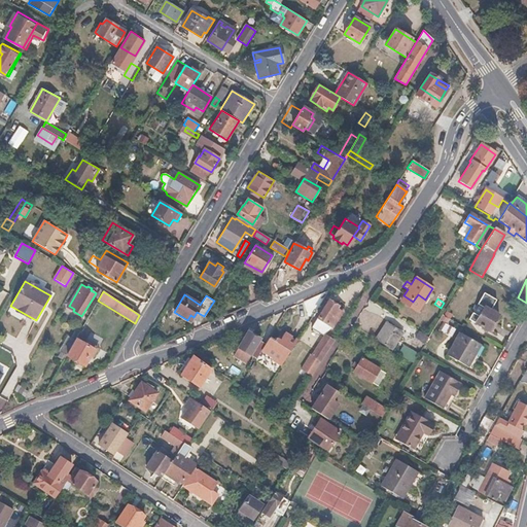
[(338,306),(328,300),(311,326),(322,334),(330,328),(341,313),(336,309),(338,306)]
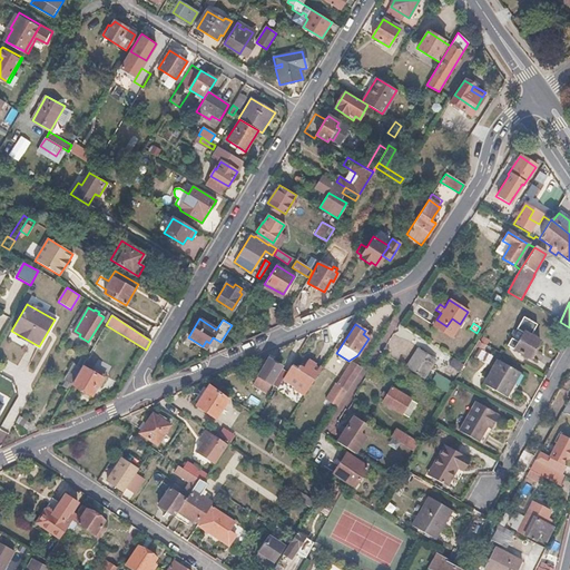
[(111,328),(106,325),(99,338),(104,341),(111,328)]
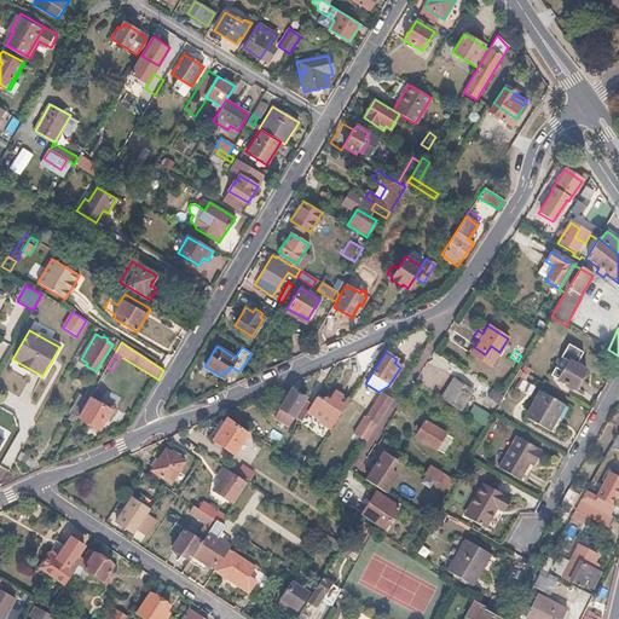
[(586,370),(570,360),(559,380),(576,389),(586,370)]
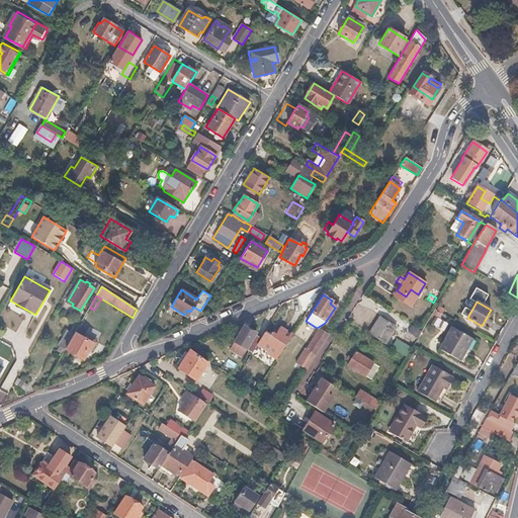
[(396,327),(379,317),(368,334),(383,344),(396,327)]
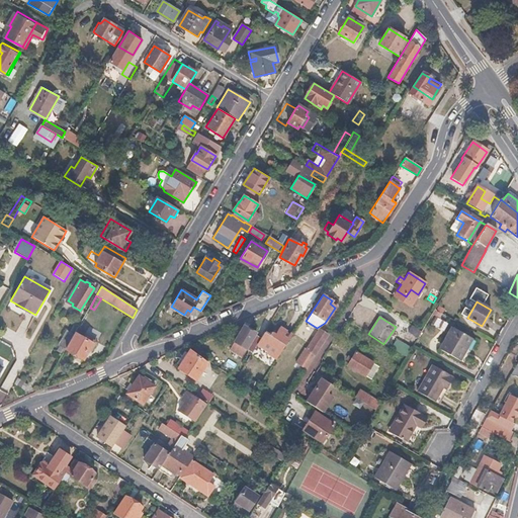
[(255,334),(243,326),(229,350),(241,358),(255,334)]
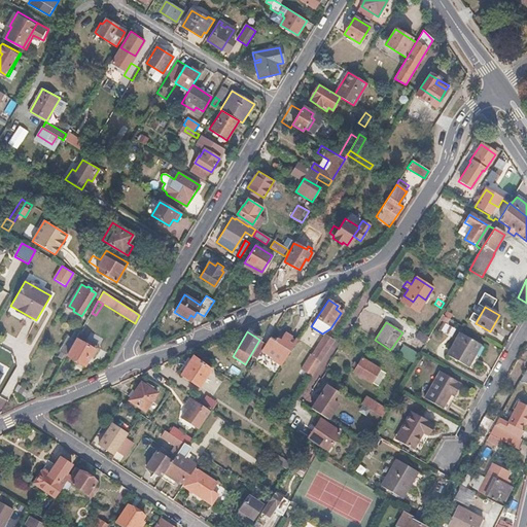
[(428,338),(418,331),(415,337),(424,344),(428,338)]
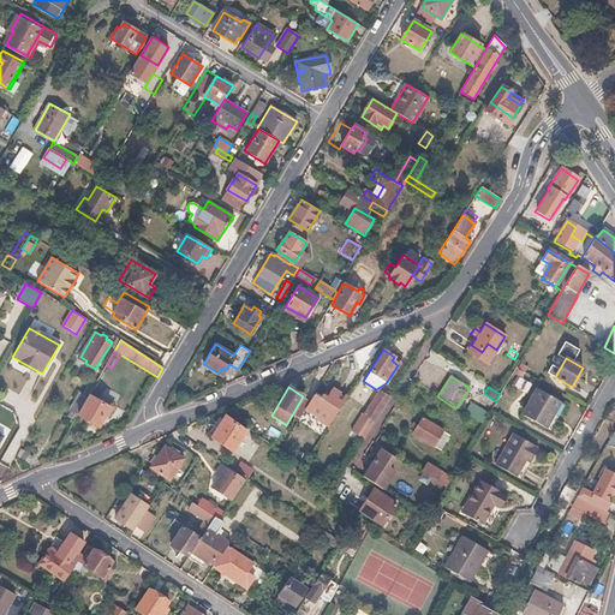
[(316,399),(312,396),(304,410),(317,417),(316,419),(327,425),(345,398),(330,389),(324,399),(318,395),(316,399)]
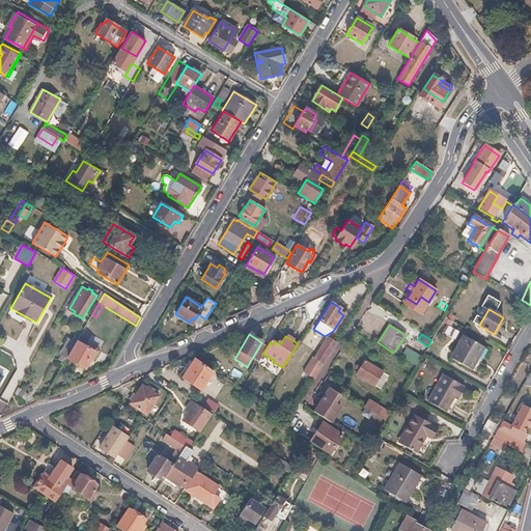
[(482,348),(463,337),(449,359),(469,370),(482,348)]
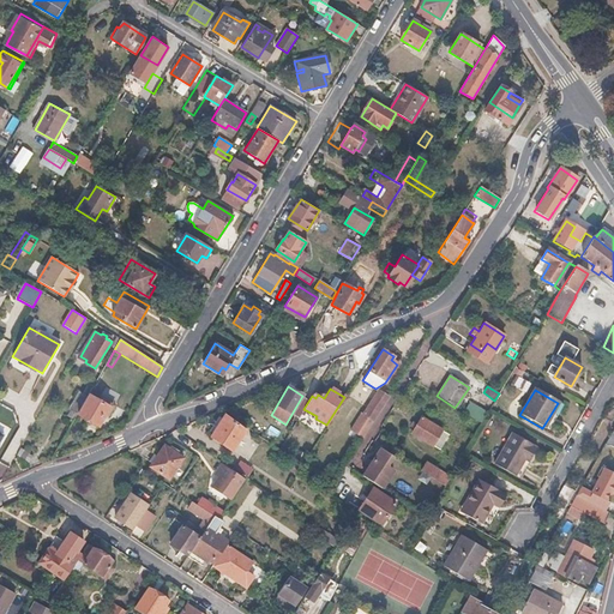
[(387,397),(378,391),(362,414),(372,420),(387,397)]
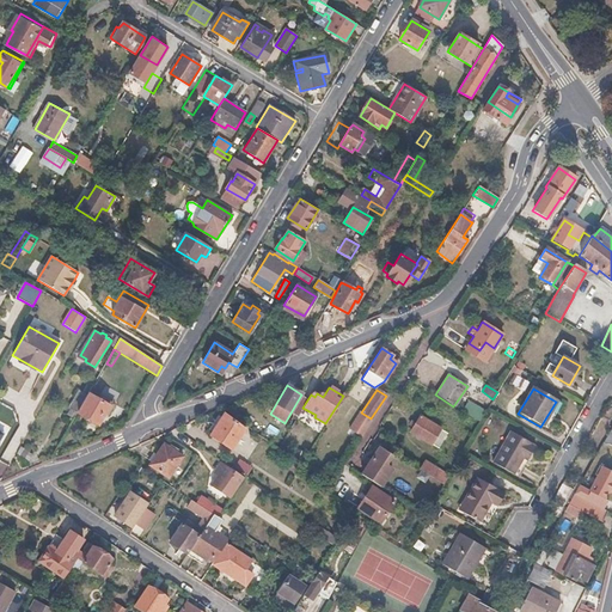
[(86,397),(78,392),(69,408),(78,412),(86,397)]
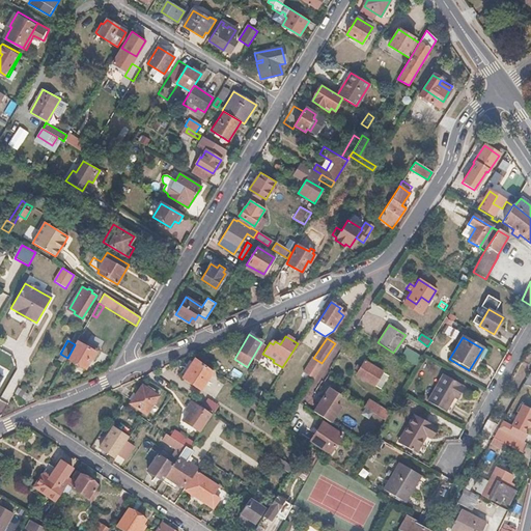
[(94,353),(77,342),(67,359),(84,369),(94,353)]
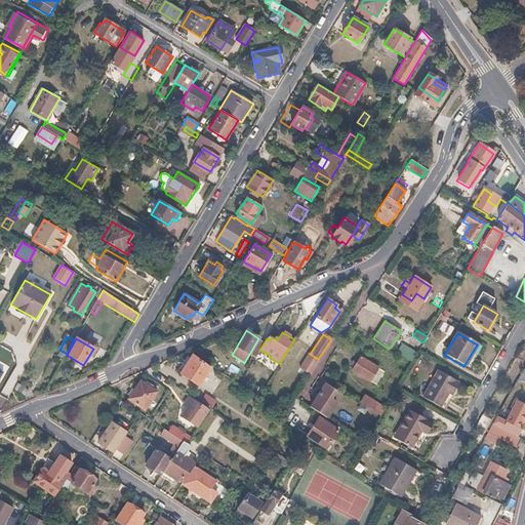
[(0,359),(9,365),(16,353),(0,344),(0,359)]
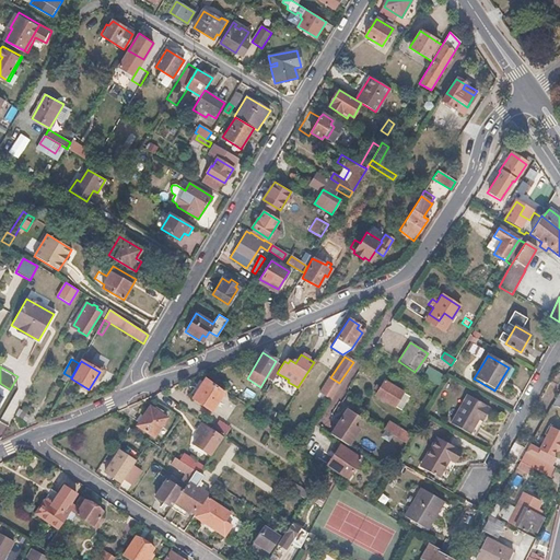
[(329,399),(339,383),(330,377),(329,376),(318,392),(329,399)]
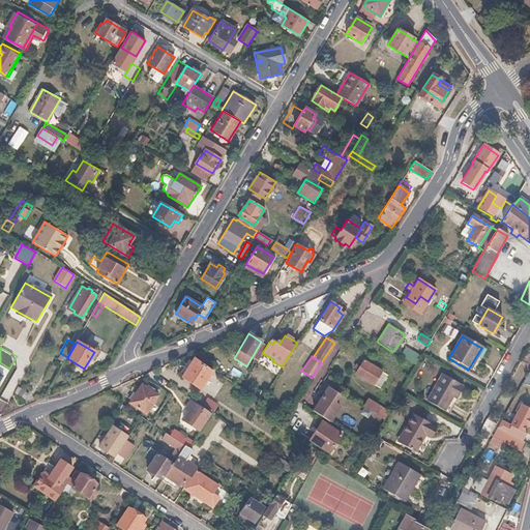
[(192,361),(183,374),(181,377),(201,389),(212,372),(194,358),(192,361)]
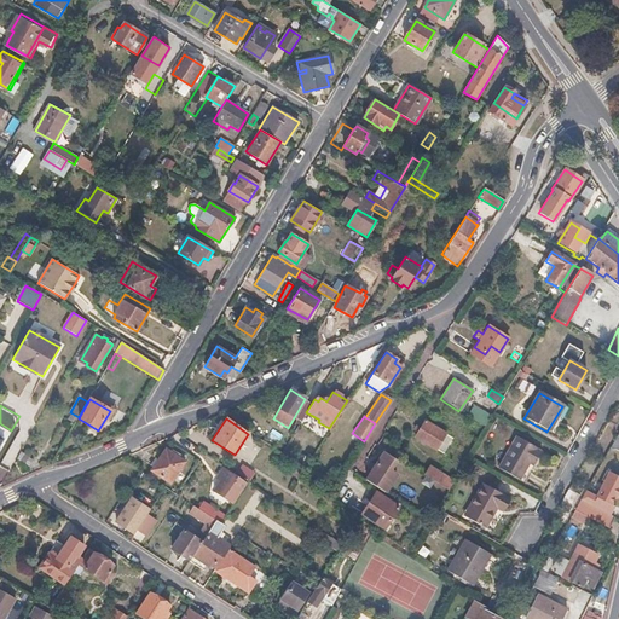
[(224,422),(221,420),(212,434),(214,437),(224,422)]
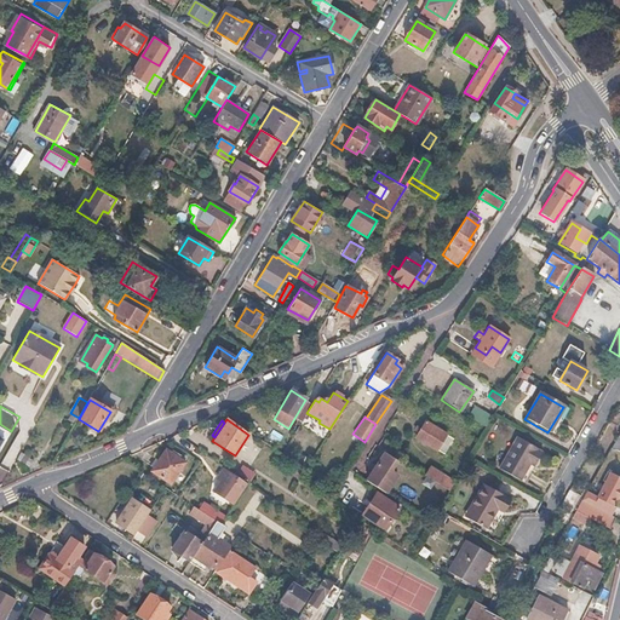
[(415,430),(419,432),(414,437),(435,451),(446,434),(425,422),(422,426),(419,424),(415,430)]
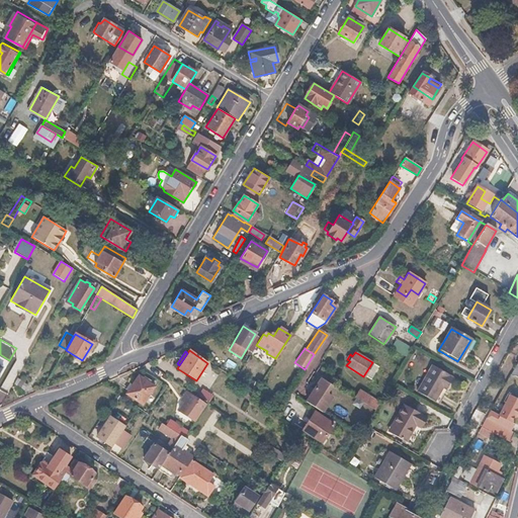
[(449,376),(431,366),(416,392),(437,404),(451,379),(449,377),(449,376)]
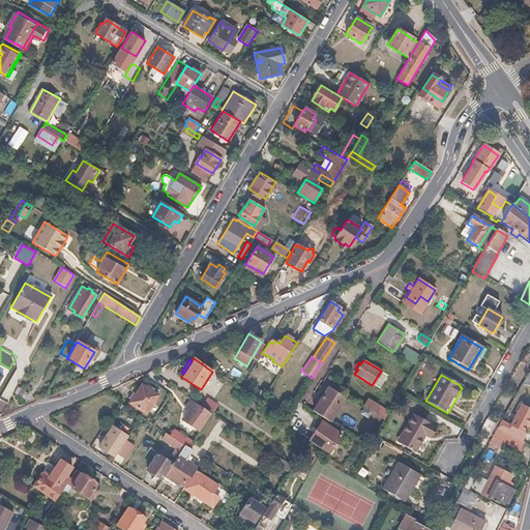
[(156,394),(140,384),(128,402),(145,413),(156,394)]
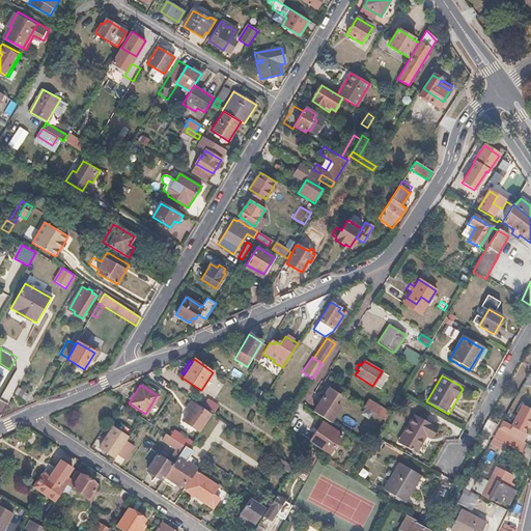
[(28,393),(19,388),(16,393),(25,398),(28,393)]
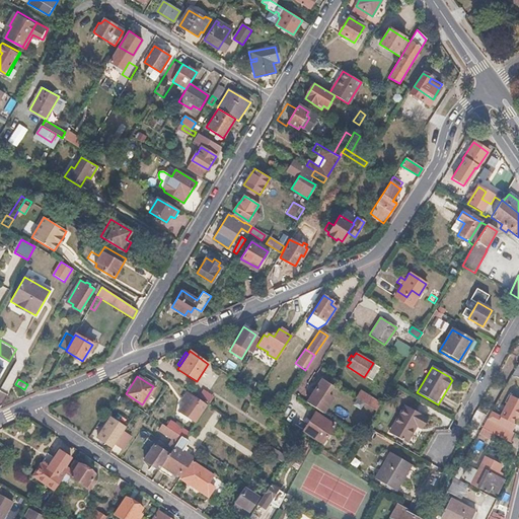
[(331,386),(320,379),(305,402),(322,414),(331,399),(325,395),(331,386)]
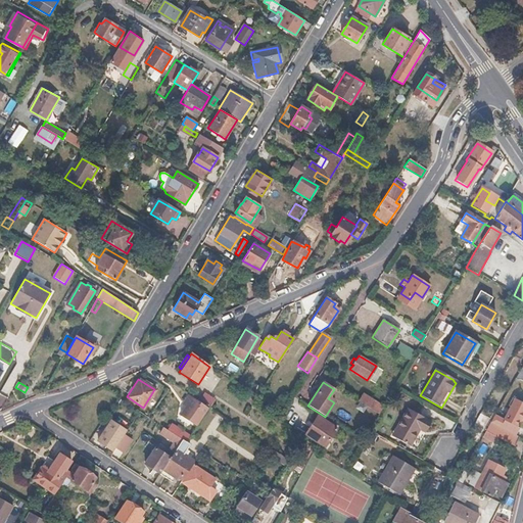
[(362,394),(358,400),(369,408),(373,401),(362,394)]
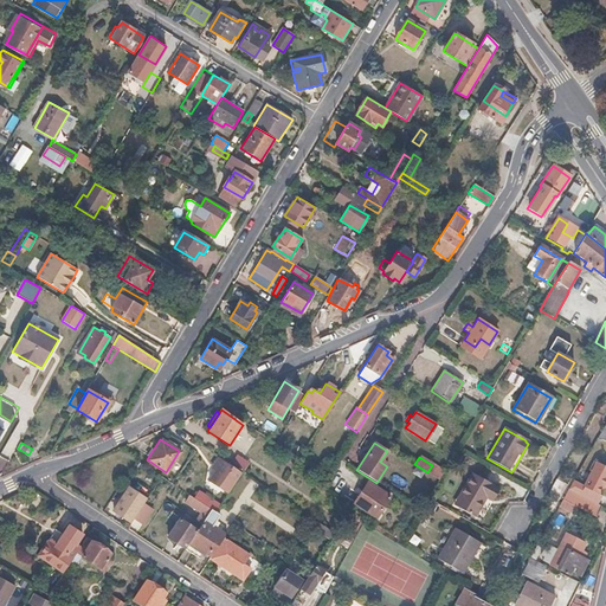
[(208,481),(214,484),(227,494),(240,475),(217,458),(212,466),(216,469),(213,474),(208,481)]
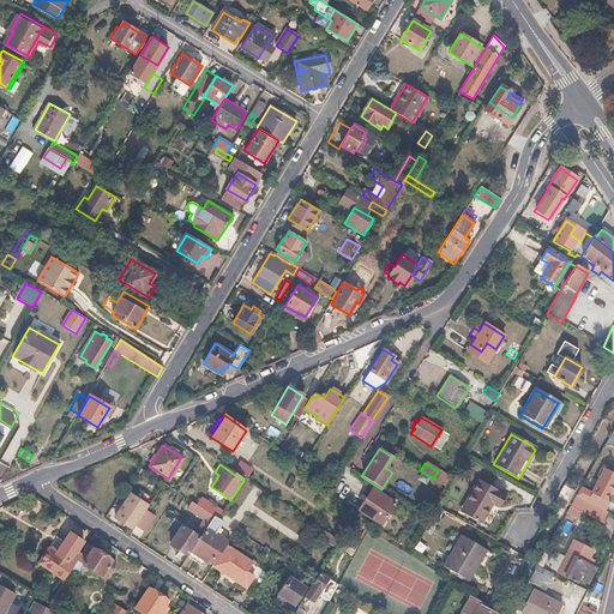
[(582,487),(577,495),(606,511),(611,503),(607,500),(612,493),(613,487),(613,473),(607,469),(593,493),(582,487)]
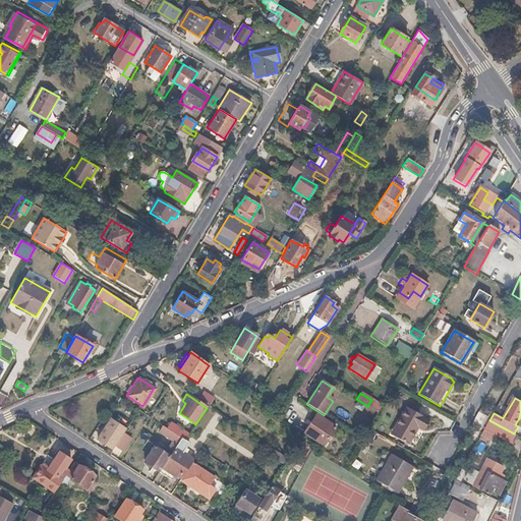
[(381,405),(371,400),(367,406),(377,412),(381,405)]
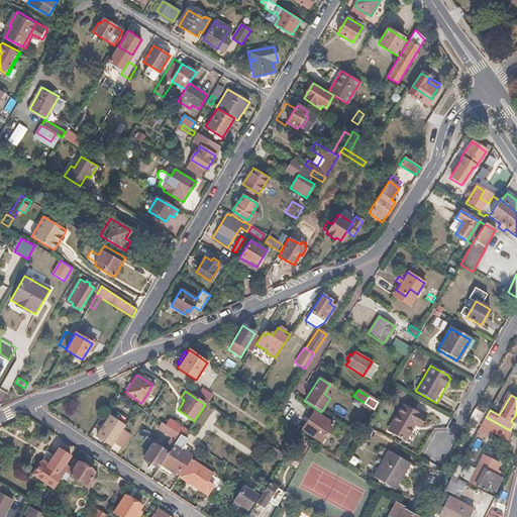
[(425,417),(402,403),(391,423),(395,426),(391,433),(405,440),(411,429),(410,428),(413,422),(420,426),(425,417)]
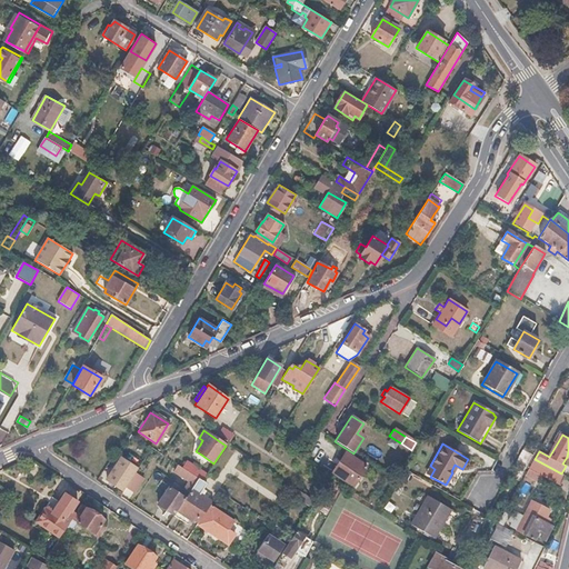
[(365,467),(345,452),(331,472),(351,487),(365,467)]
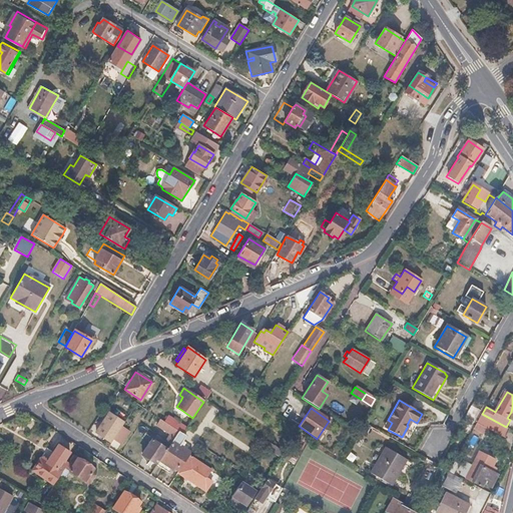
[(170,413),(164,422),(178,432),(181,434),(187,425),(170,413)]
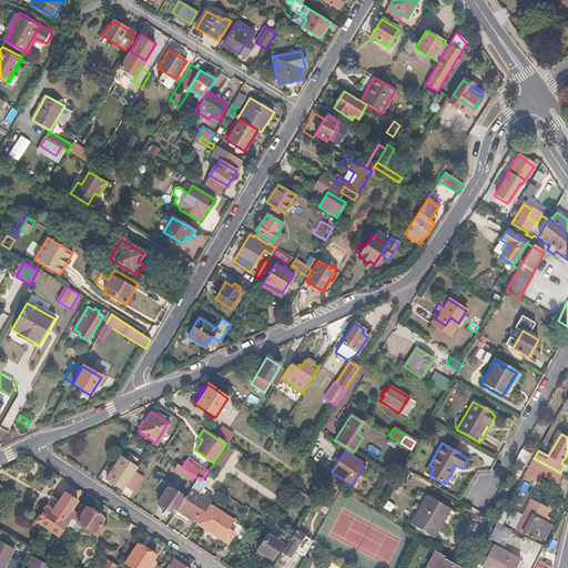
[(132,466),(121,458),(107,478),(118,486),(132,466)]
